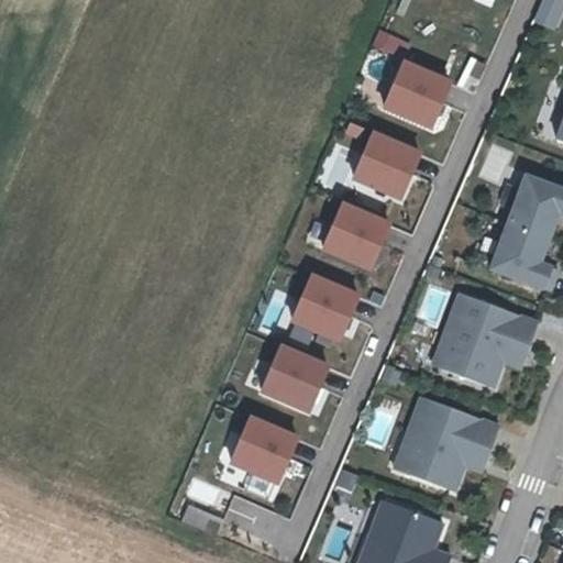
[(562,12),(562,0),(542,0),(533,22),(555,32),(562,12)]
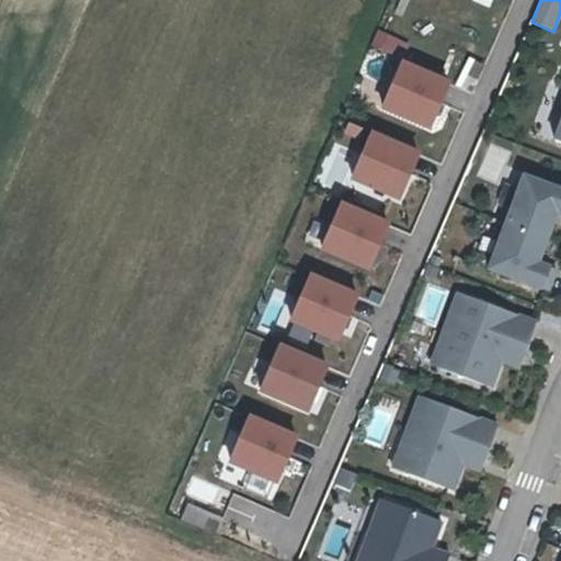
[(376,30),(371,45),(391,52),(396,36),(376,30)]
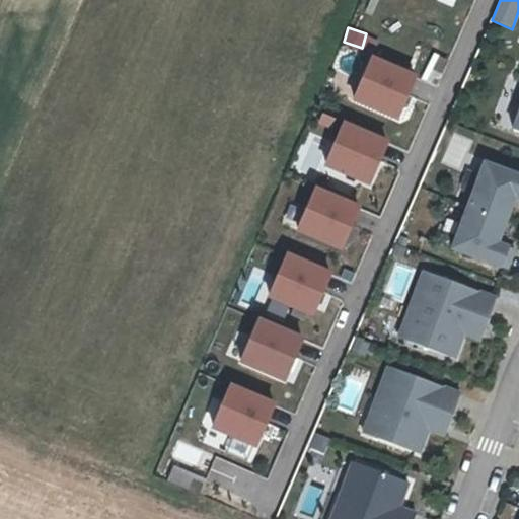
[(415,70),(370,52),(352,94),(396,114),(415,70)]
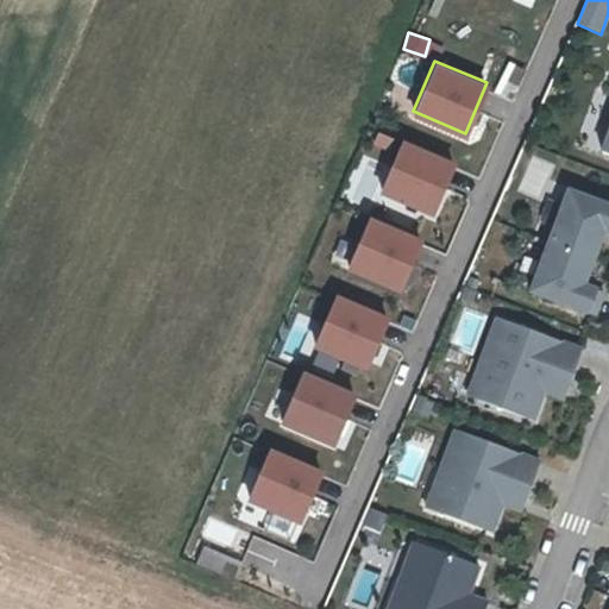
[(456,164),(403,143),(382,194),(434,215),(456,164)]
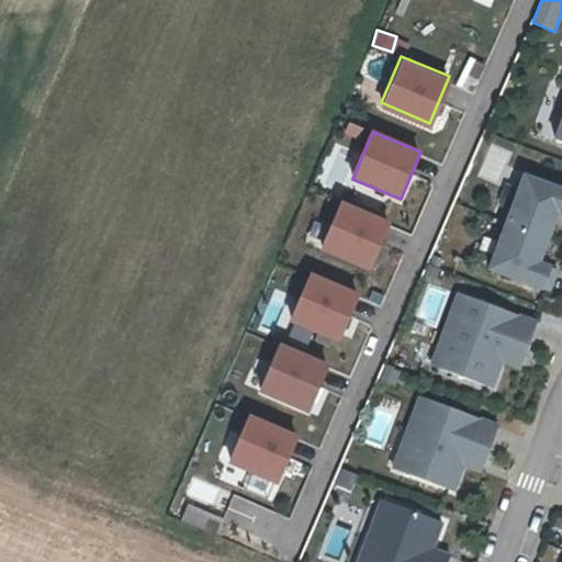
[(561,184),(526,173),(510,220),(555,235),(561,217),(561,184)]
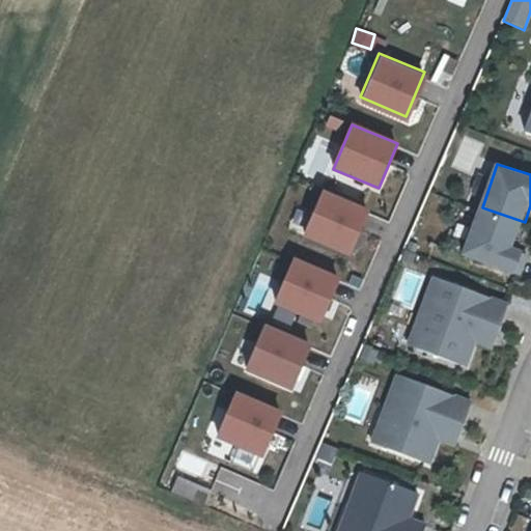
[(366,212),(320,193),(303,238),(348,256),(366,212)]
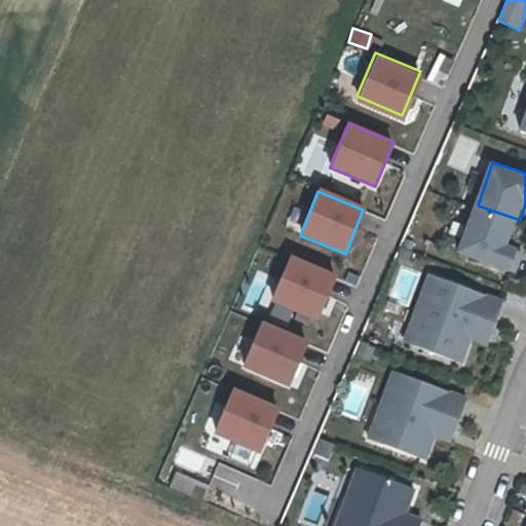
[(520,220),(478,205),(460,253),(512,274),(521,250),(511,245),(520,220)]
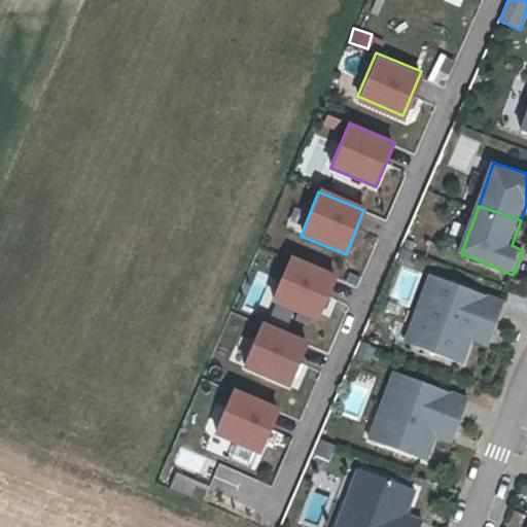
[(335,275),(289,256),(272,301),(316,319),(335,275)]
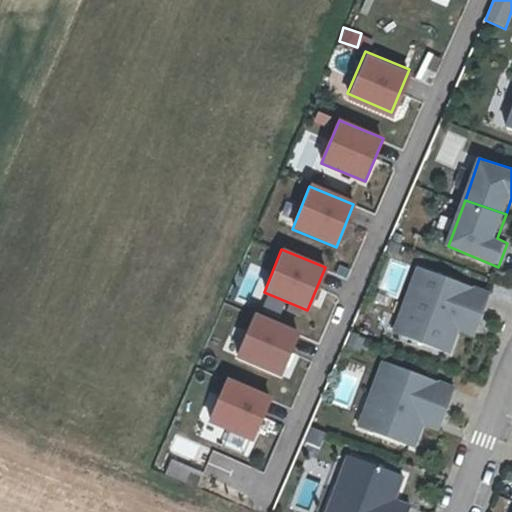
[(491,292),(416,267),(392,330),(452,354),(460,331),(475,338),(491,292)]
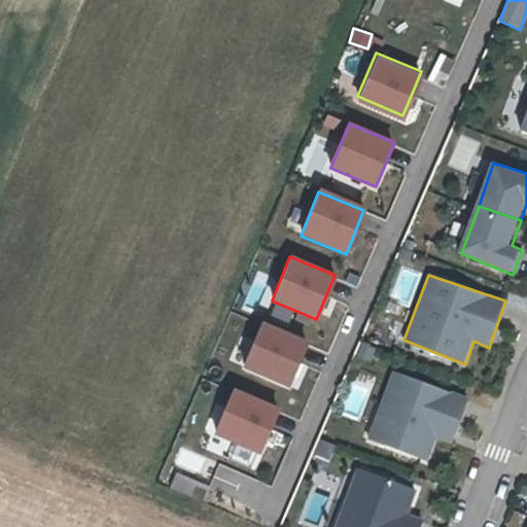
[(305,341),(259,322),(242,366),(286,385),(305,341)]
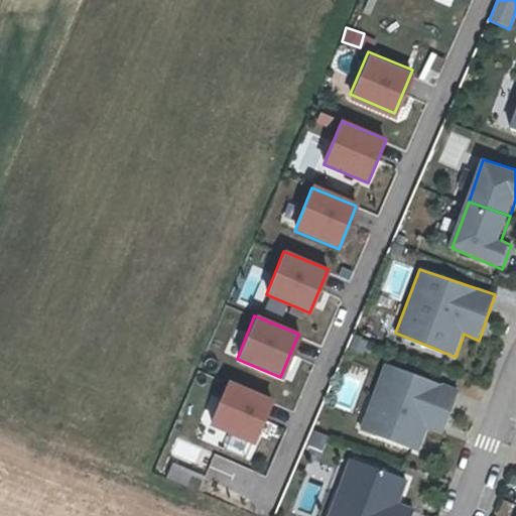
[(459,392),(385,364),(360,429),(424,456),(432,432),(443,436),(459,392)]
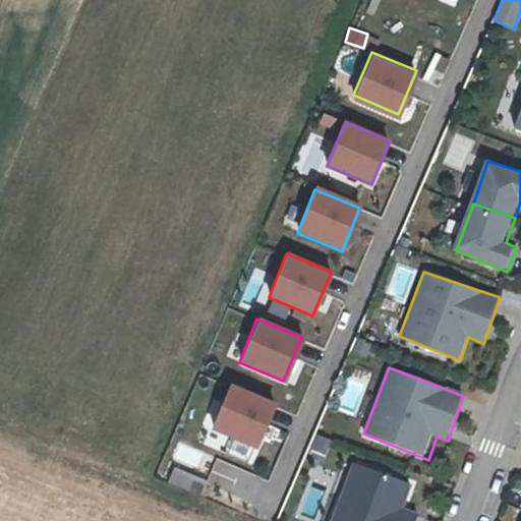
[(276,404),(231,386),(213,429),(257,448),(276,404)]
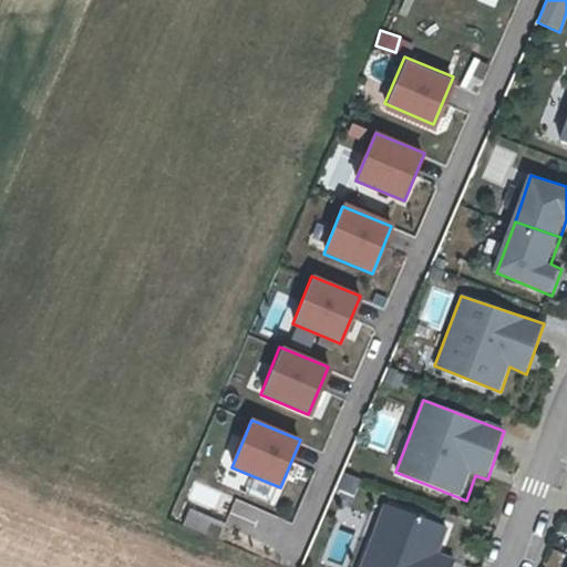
[(447,528),(384,506),(361,566),(453,566),(457,559),(440,554),(447,528)]
